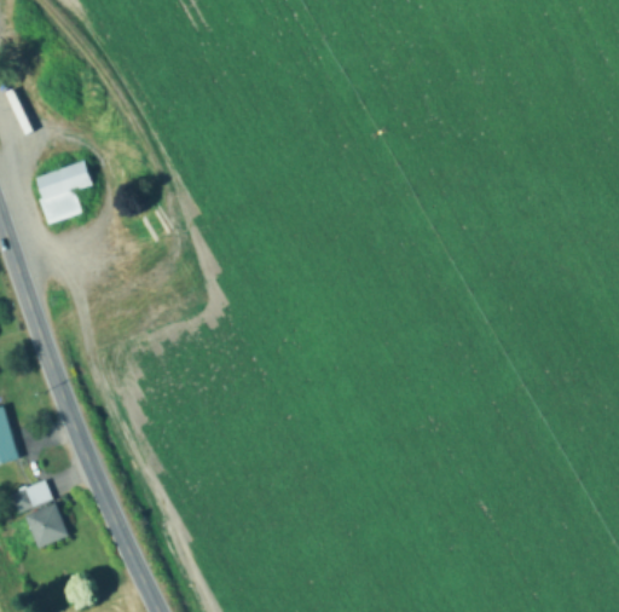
[(84,212),(47,225),(40,201),(45,198),(38,179),(84,162),(91,184),(75,189),(84,212)]
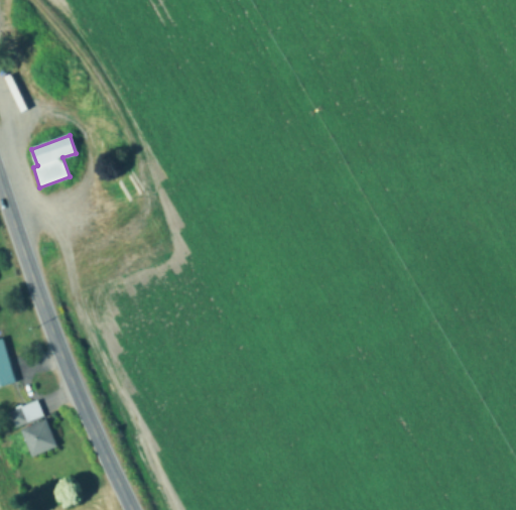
[(17,382),(0,387),(0,340),(4,339),(17,382)]
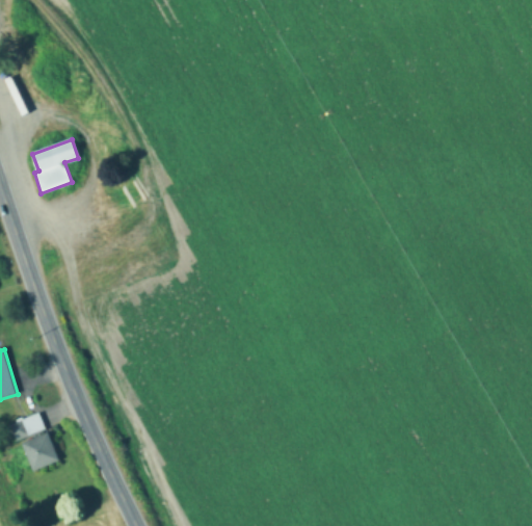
[(45,428),(10,442),(5,427),(38,414),(45,428)]
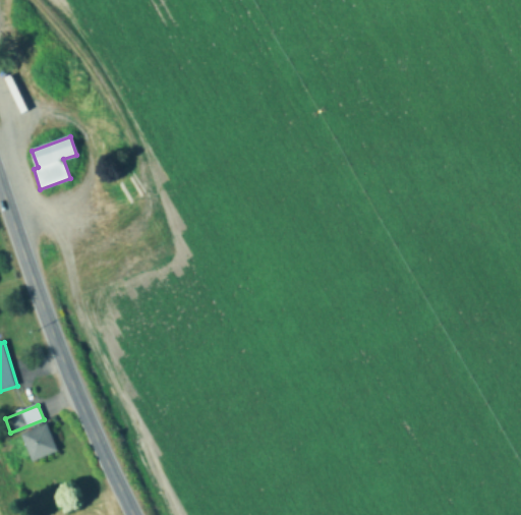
[(57,451),(29,462),(19,436),(48,425),(57,451)]
